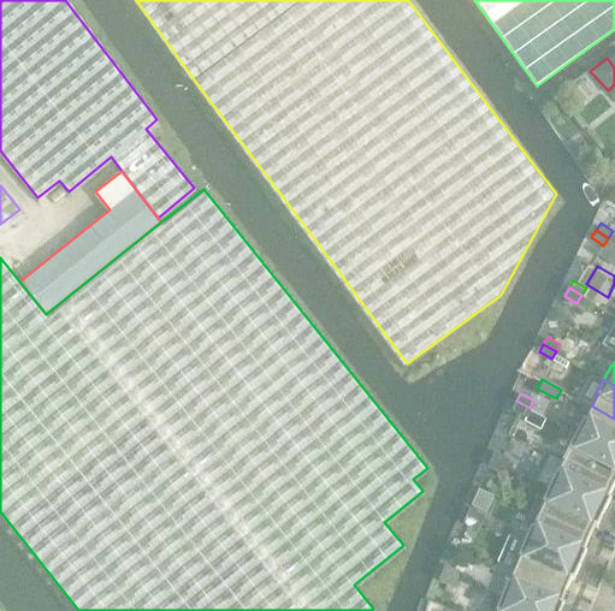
[(525,415),(530,408),(516,401),(513,409),(525,415)]
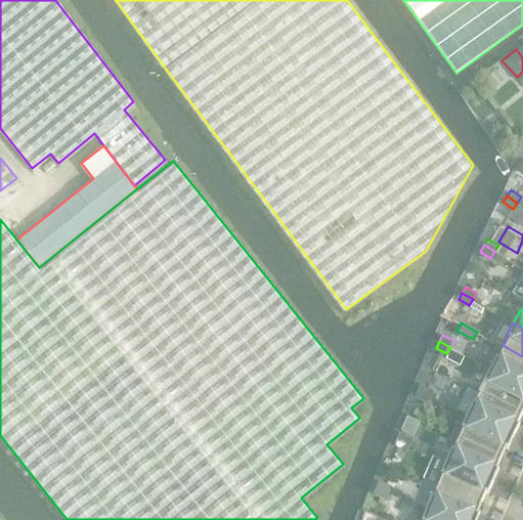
[(522,356),(503,345),(504,345),(495,341),(489,353),(494,356),(489,366),(522,384),(522,356)]
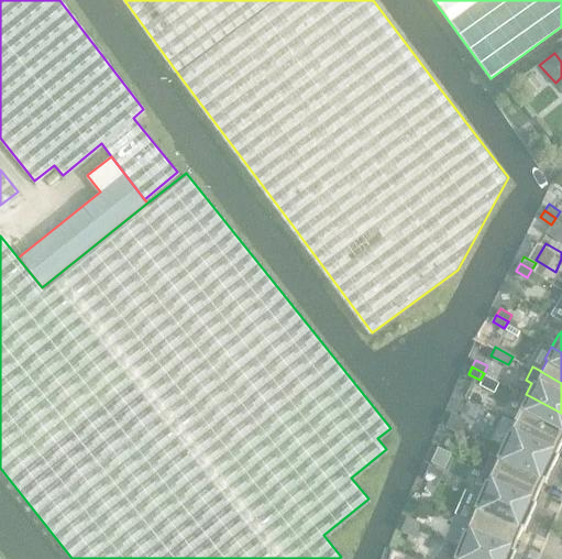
[(561,413),(526,394),(518,407),(520,408),(515,419),(560,442),(561,438),(561,413)]
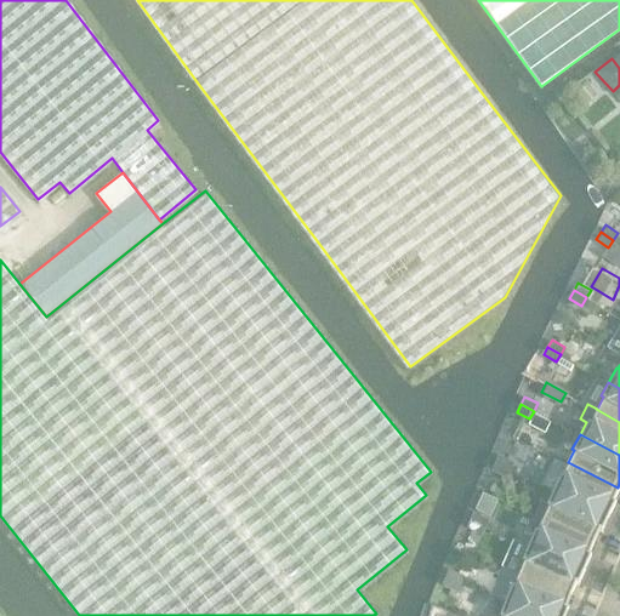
[(500,454),(496,462),(510,468),(513,460),(500,454)]
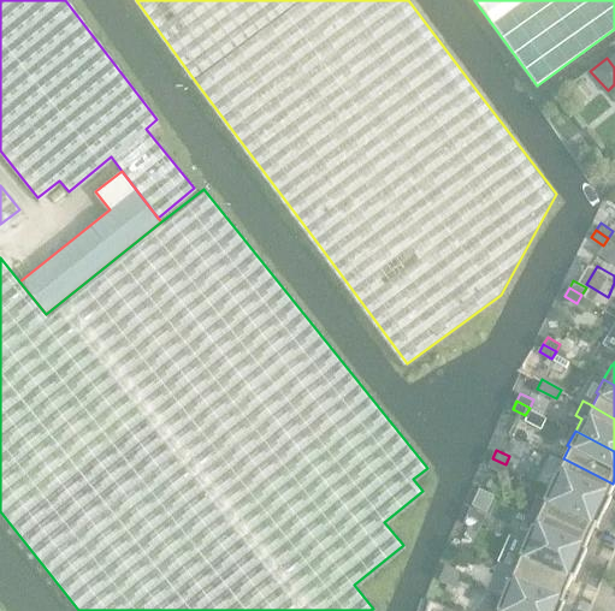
[(502,472),(506,464),(492,458),(489,466),(502,472)]
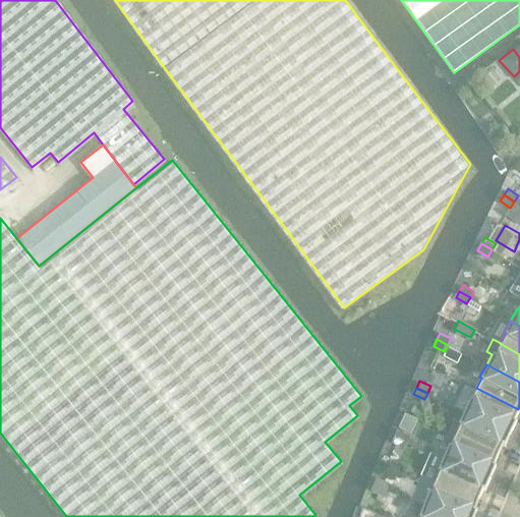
[(513,418),(518,409),(476,388),(471,399),(469,398),(463,410),(510,432),(512,426),(515,419),(513,418)]
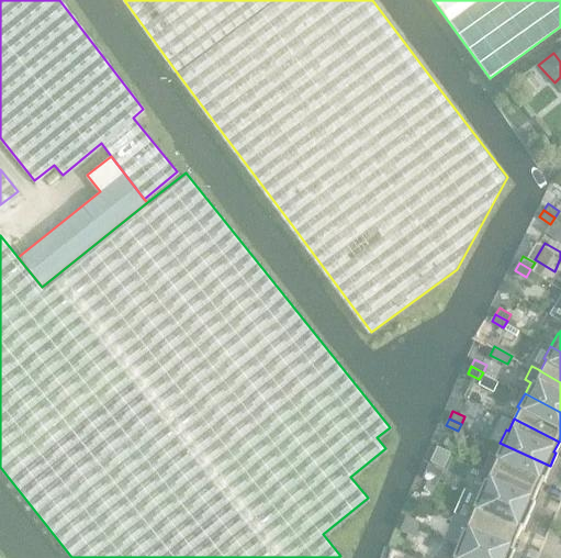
[(547,472),(557,478),(560,468),(560,464),(552,460),(550,466),(500,443),(494,455),(489,452),(482,465),(536,489),(541,478),(543,479),(547,472)]
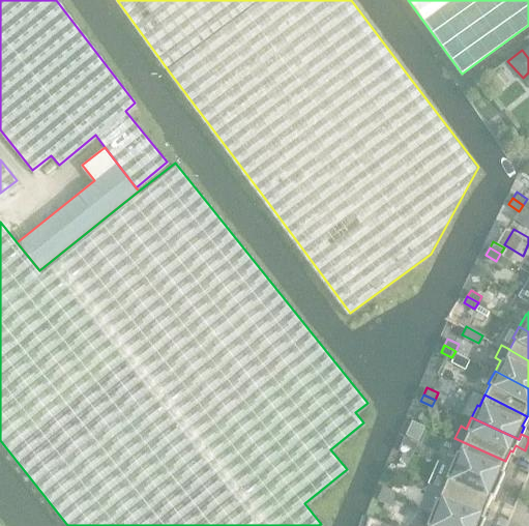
[(411,418),(405,433),(417,438),(424,425),(411,418)]
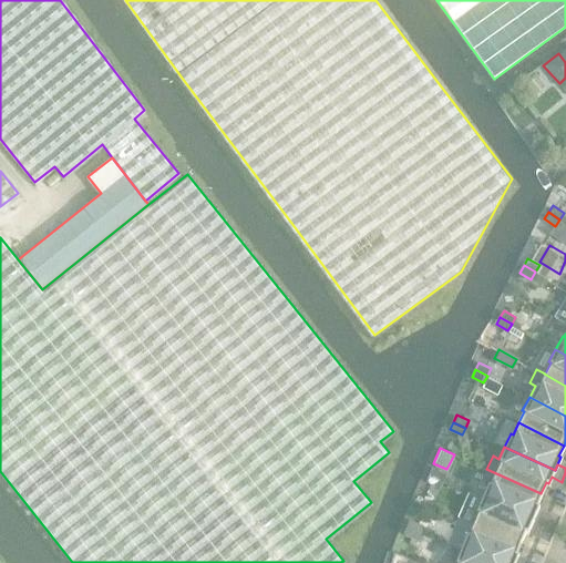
[(433,467),(430,474),(442,479),(445,472),(433,467)]
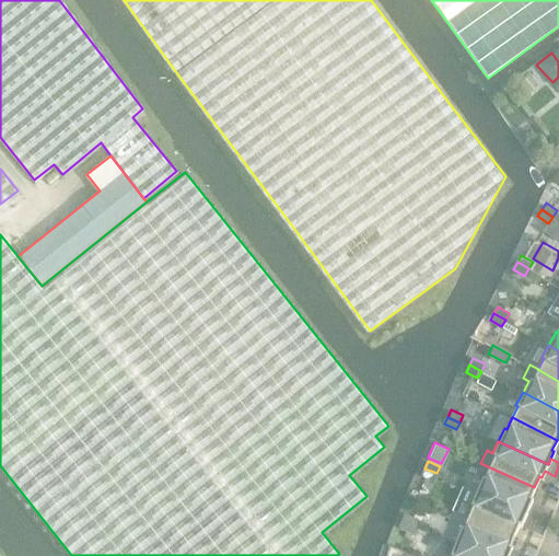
[(530,498),(534,487),(480,463),(475,476),(481,478),(476,490),(526,512),(528,506),(532,499),(530,498)]
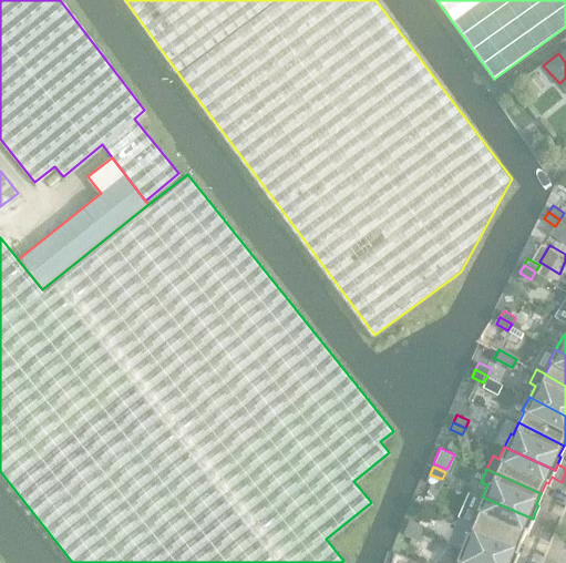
[(440,487),(442,479),(430,474),(426,481),(440,487)]
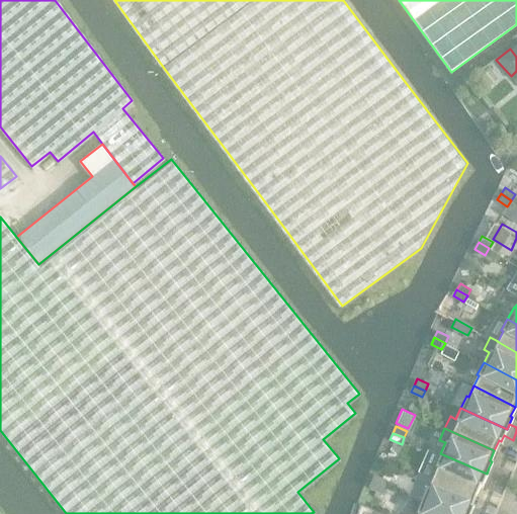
[(484,480),(494,484),(499,472),(489,467),(487,474),(440,453),(435,465),(437,466),(433,477),(432,478),(475,495),(479,485),(481,486),(484,480)]
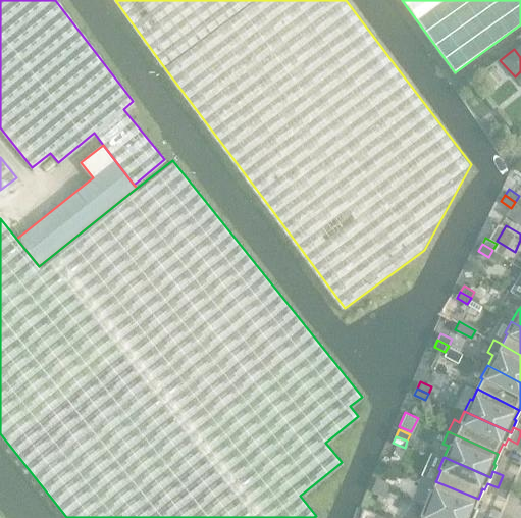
[(475,509),(478,499),(435,481),(436,480),(421,474),(412,497),(425,502),(424,504),(459,517),(473,517),(474,517),(477,510),(475,509)]
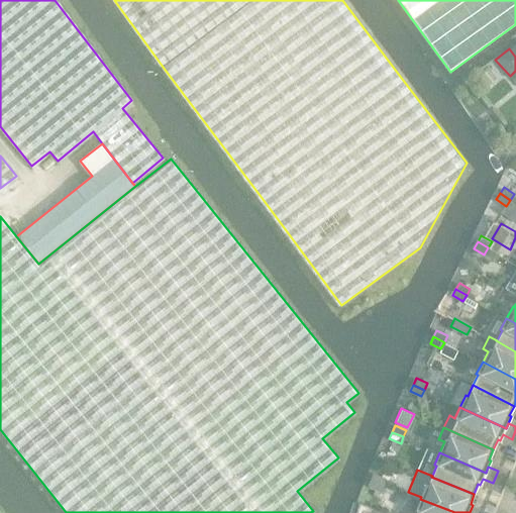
[(508,476),(498,471),(493,483),(503,488),(508,476)]
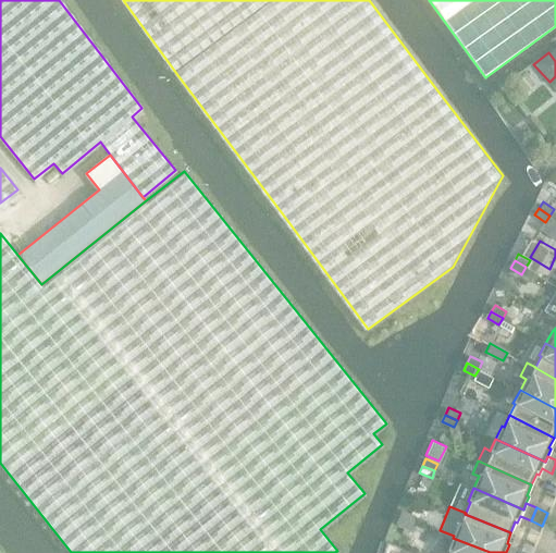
[(403,510),(400,517),(412,523),(416,515),(403,510)]
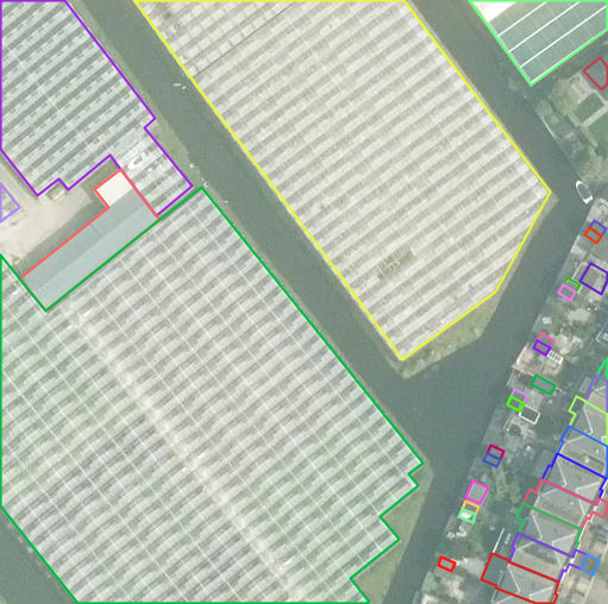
[(447,578),(451,571),(438,565),(434,573),(447,578)]
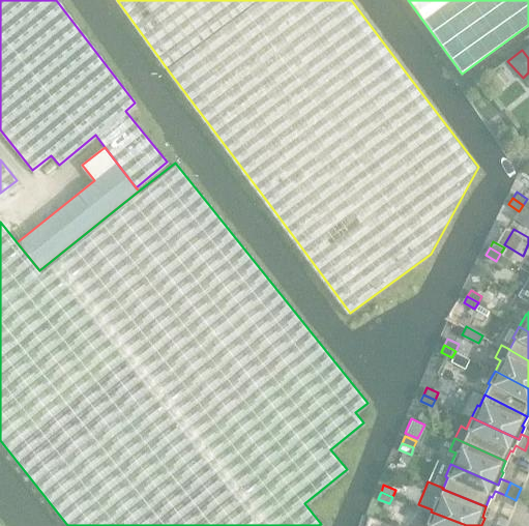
[(485,525),(481,525),(480,525),(466,525),(431,512),(425,524),(428,525),(427,525),(485,525)]
